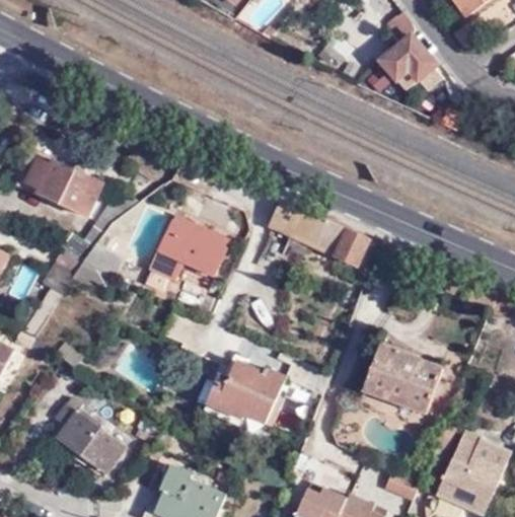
[(456,0),(466,13),(486,0),(456,0)]
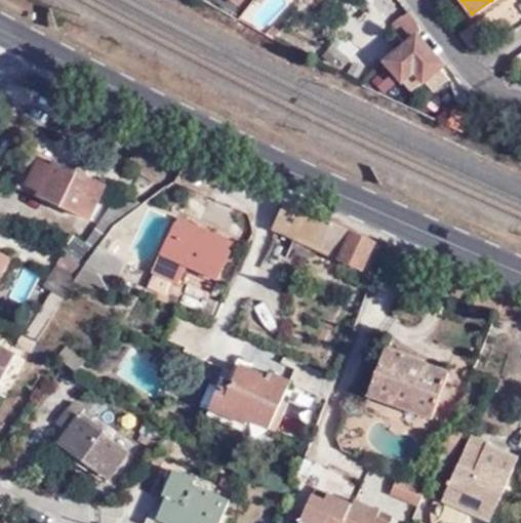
[(412,30),(411,17),(403,6),(393,15),(408,34),(412,30)]
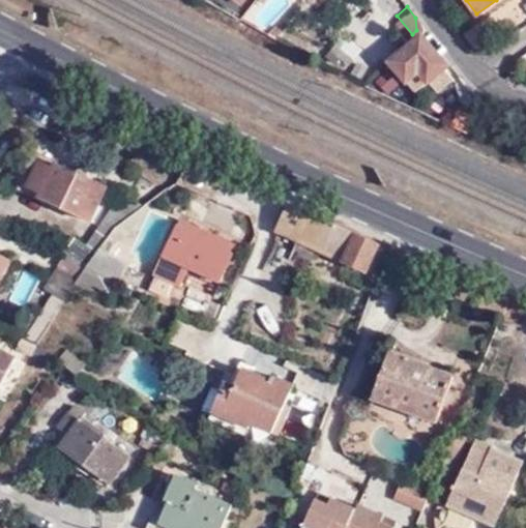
[(412,34),(385,56),(412,88),(424,78),(432,87),(445,75),(438,66),(443,62),(416,30),(412,34)]
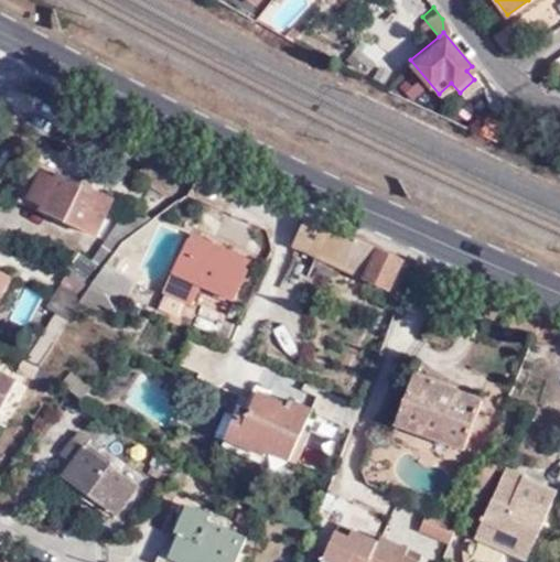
[(40,209),(97,235),(114,197),(57,173),(55,177),(39,171),(28,200),(41,205),(40,209)]
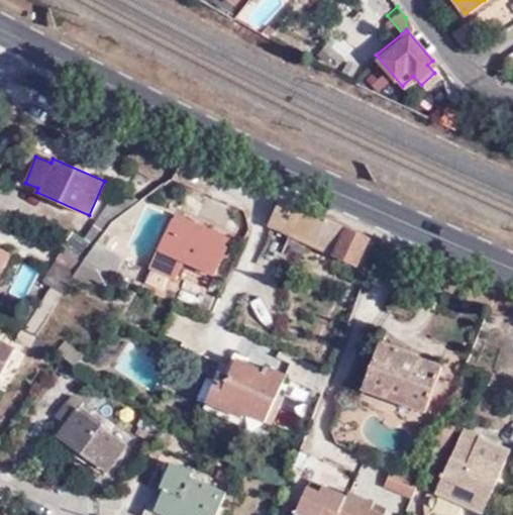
[(71,230),(63,245),(66,246),(85,258),(102,232),(107,225),(140,201),(120,192),(85,238),(71,230)]
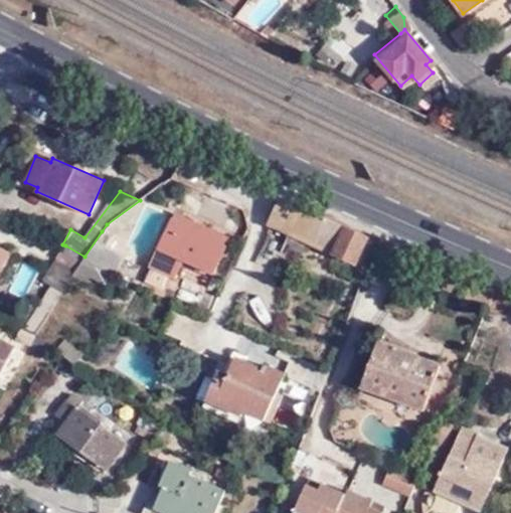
[(363,233),(277,194),(265,222),(353,260),(363,233)]
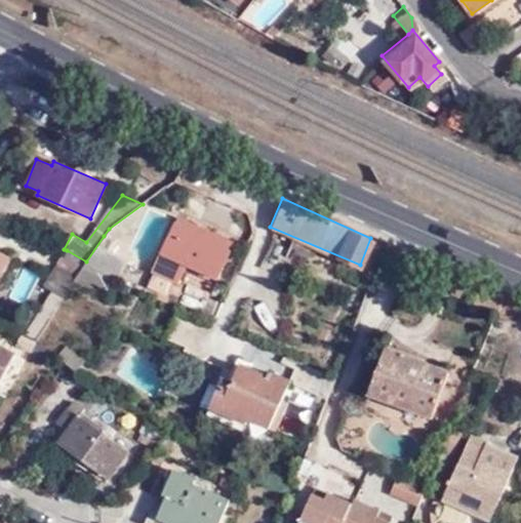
[(177,285),(188,266),(216,278),(229,249),(172,223),(151,273),(177,285)]
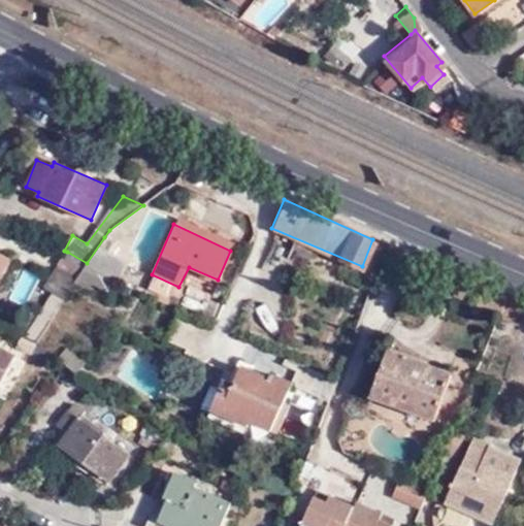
[(111,241),(104,237),(87,263),(86,265),(117,280),(126,262),(105,253),(111,241)]
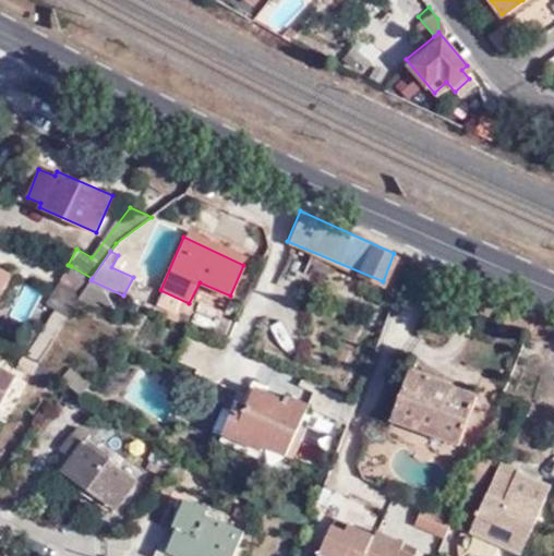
[(0,286),(2,287),(10,272),(0,266),(0,286)]
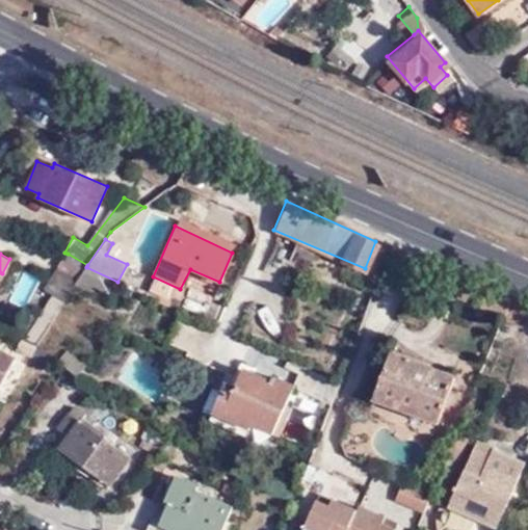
[(86,267),(87,265),(68,254),(58,269),(77,281),(86,267)]
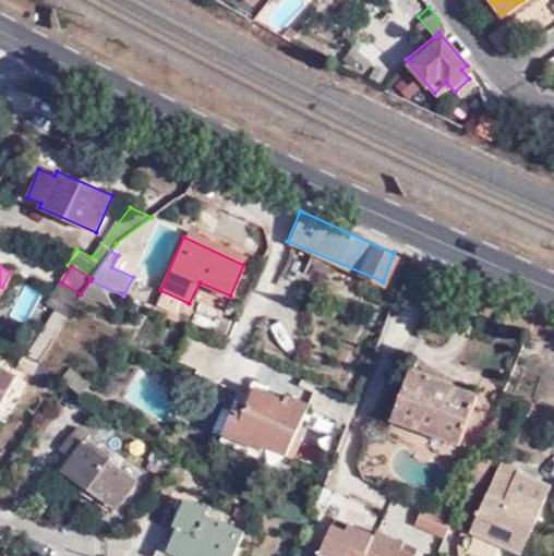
[(118,305),(123,295),(91,280),(81,294),(95,303),(99,295),(118,305)]
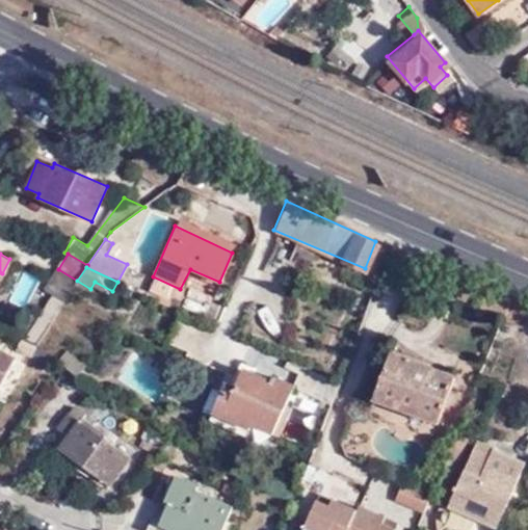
[(61,302),(77,281),(58,269),(48,285),(56,291),(52,297),(61,302)]
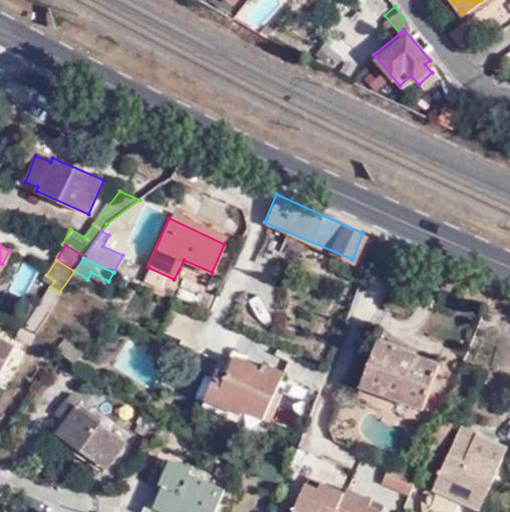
[(26,327),(36,332),(43,315),(59,292),(50,287),(26,327)]
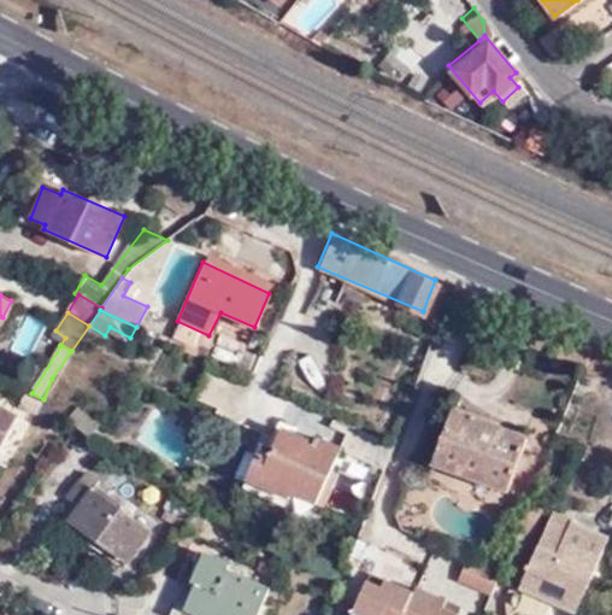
[(0,439),(13,414),(0,406),(0,439)]
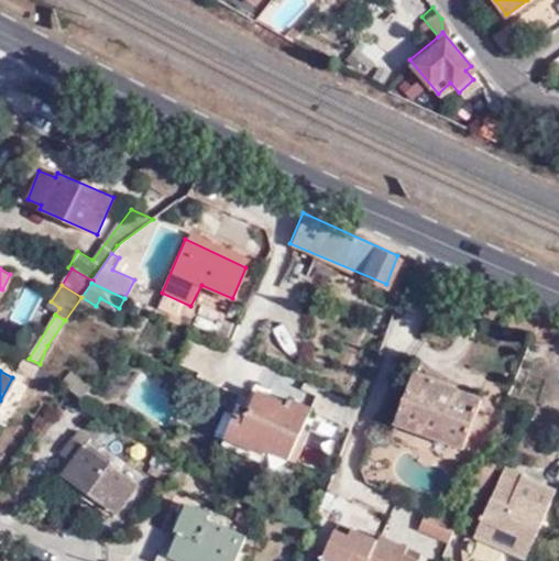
[(409,373),(393,422),(461,448),(479,399),(409,373)]
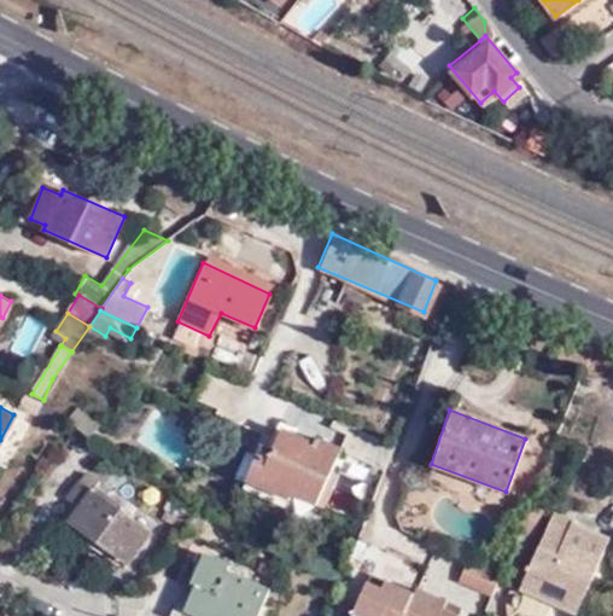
[(342,430),(346,423),(327,414),(325,422),(342,430)]
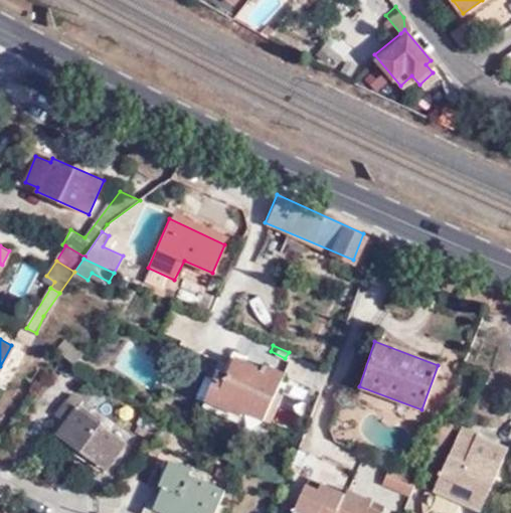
[(281,370),(317,386),(323,369),(289,352),(285,358),(281,370)]
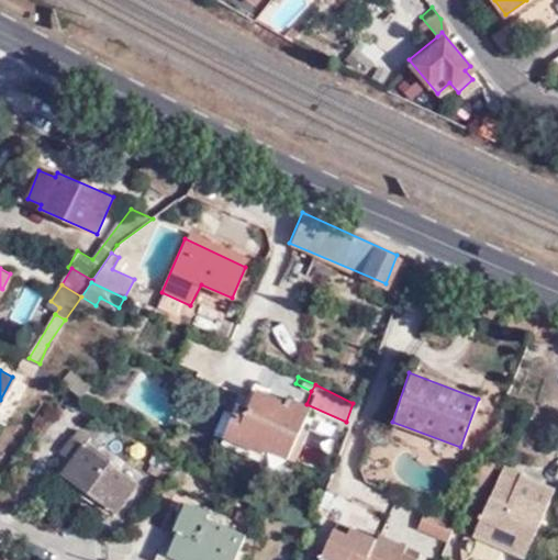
[(286,457),(307,404),(285,394),(282,401),(254,388),(243,415),(233,411),(223,435),(242,444),(260,451),(263,446),(286,457)]
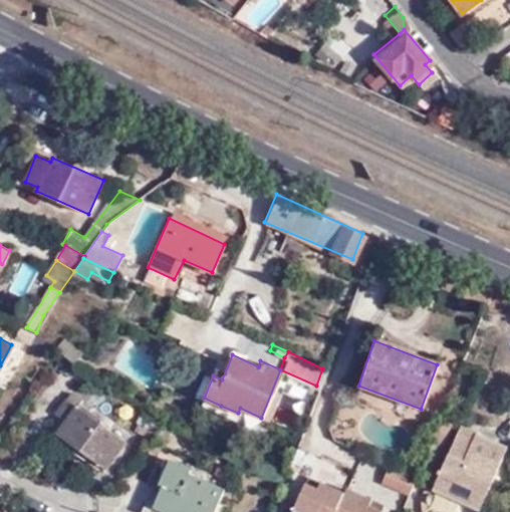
[(115,440),(66,407),(70,400),(61,393),(47,413),(58,421),(49,435),(98,468),(115,440)]
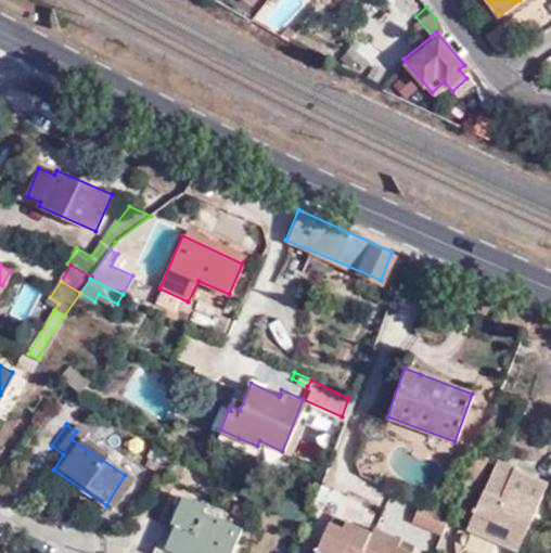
[(252,457),(257,446),(239,438),(234,449),(252,457)]
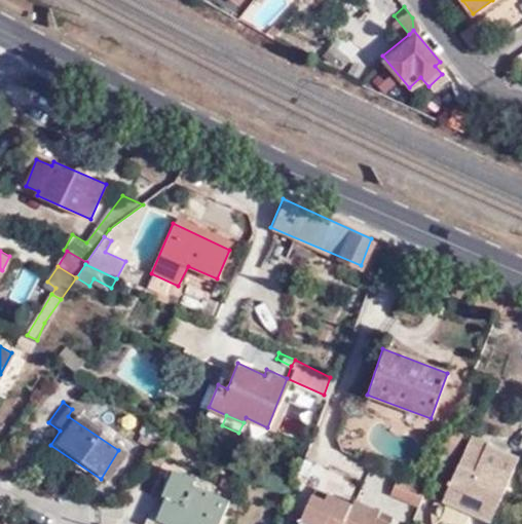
[(445,498),(475,511),(491,517),(518,452),(487,440),(488,436),(472,429),(445,498)]
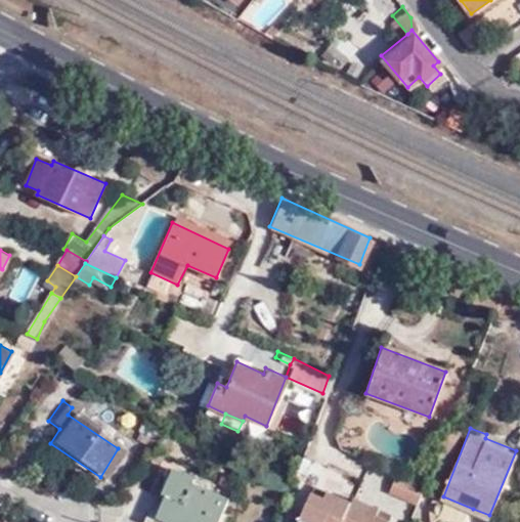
[(440,445),(427,477),(433,479),(446,448),(440,445)]
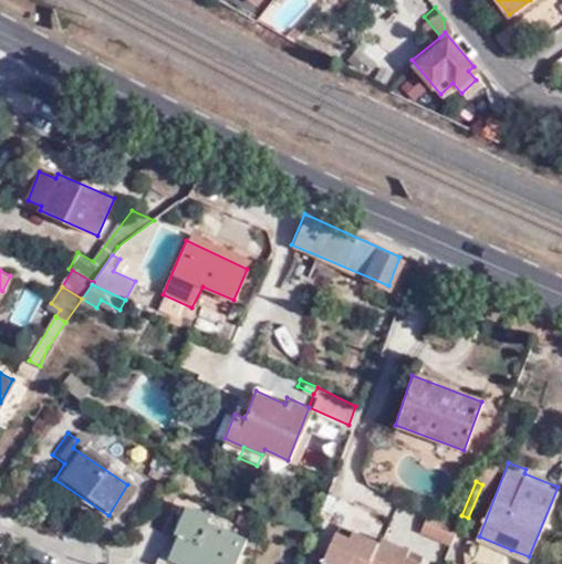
[(170,559),(183,563),(232,563),(243,540),(207,522),(208,518),(187,507),(174,533),(180,536),(170,559)]
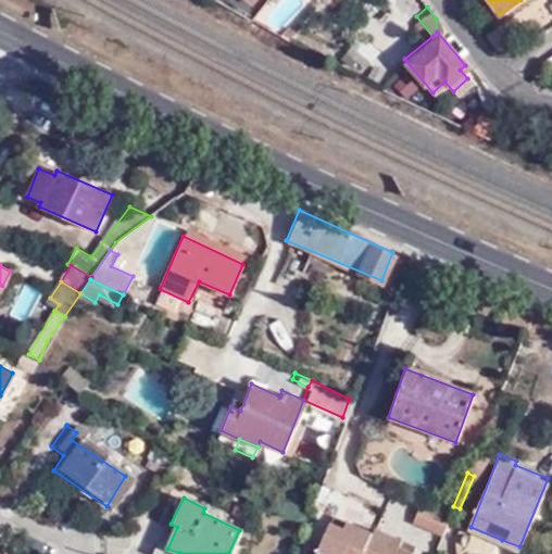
[(410,521),(439,528),(442,514),(413,507),(410,521)]
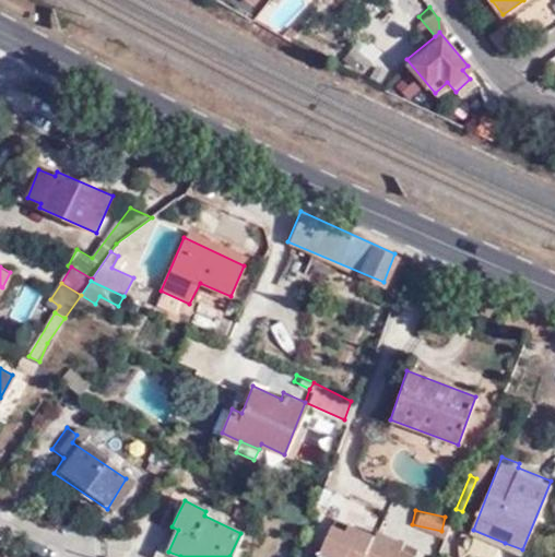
[(331,519),(328,525),(342,531),(345,524),(331,519)]
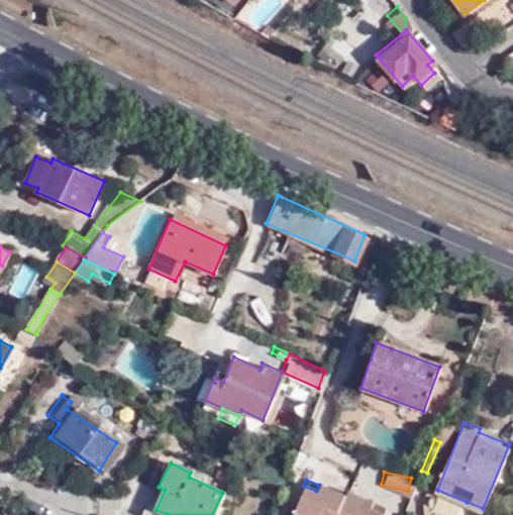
[(333,514),(342,495),(319,485),(316,491),(303,486),(291,514),(333,514)]
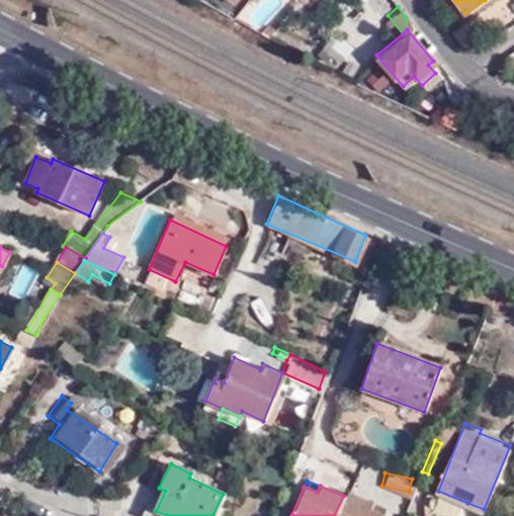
[(435,511),(434,501),(432,500),(438,491),(431,486),(425,498),(427,515),(435,511)]
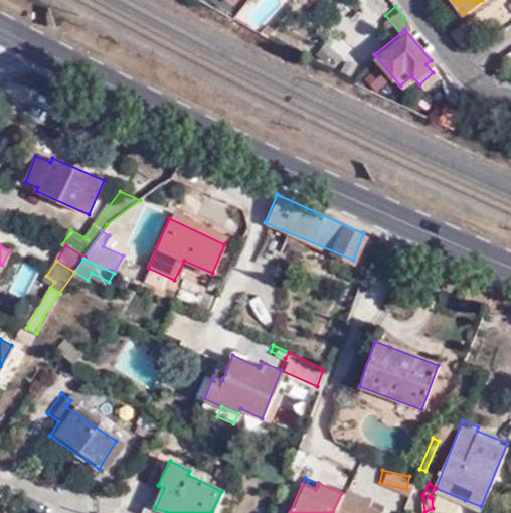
[(166,512),(155,508),(164,488),(158,485),(144,512),(166,512)]
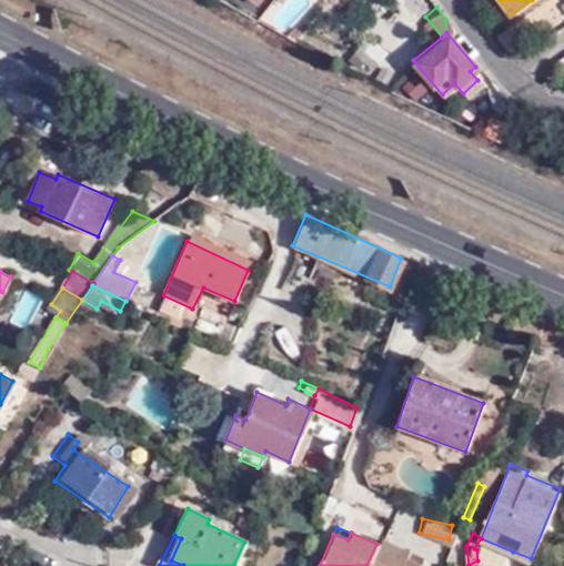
[(510,563),(513,552),(481,538),(474,548),(476,549),(510,563)]
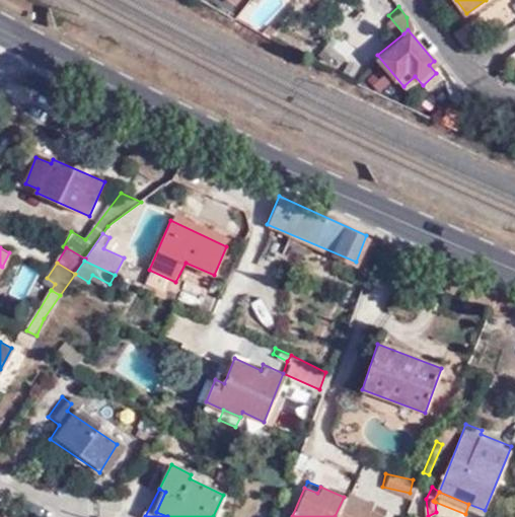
[(344,497),(335,516),(379,516),(380,516),(369,511),(372,505),(346,493),(344,497)]
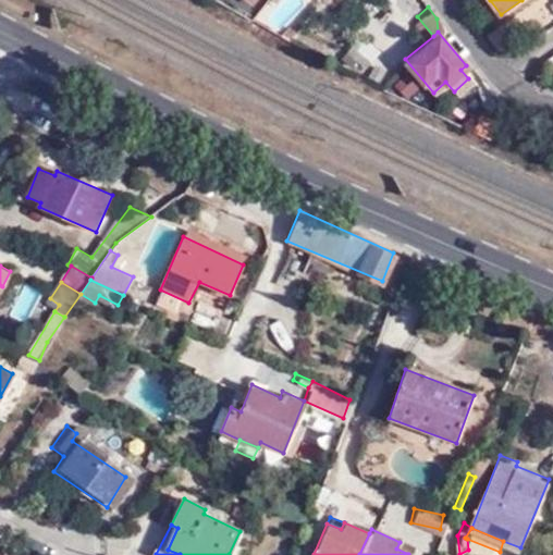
[(396,549),(408,554),(412,546),(400,542),(396,549)]
